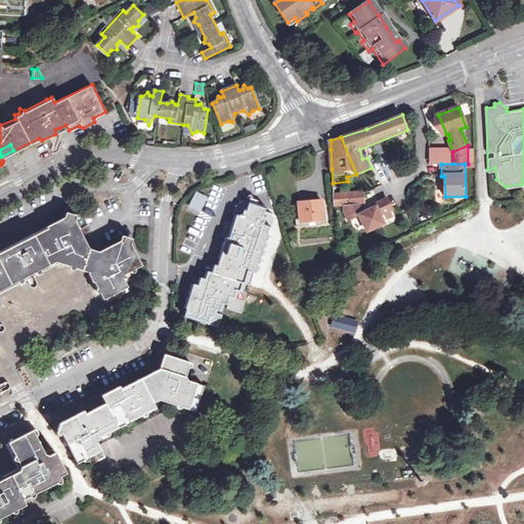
[(335,195),(336,207),(344,206),(359,204),(364,204),(363,192),(335,195)]
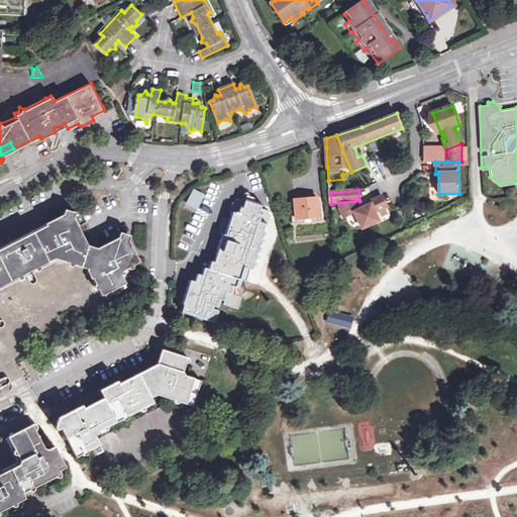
[(354,201),(339,203),(339,209),(344,218),(354,213),(360,225),(367,227),(380,221),(376,213),(388,207),(383,196),(372,201),(371,204),(358,210),(354,201)]
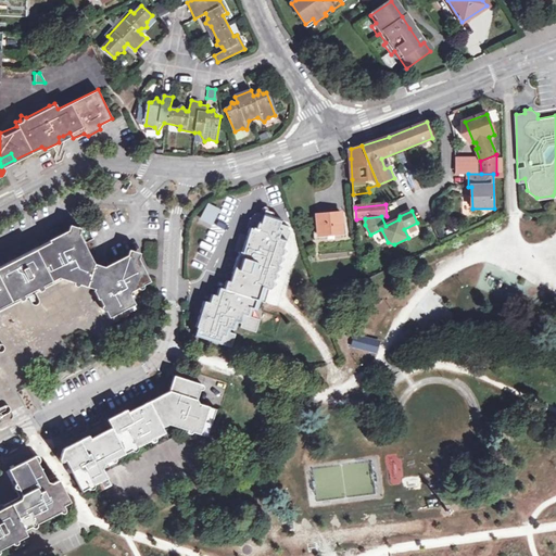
[(342,234),(342,213),(317,215),(318,236),(342,234)]
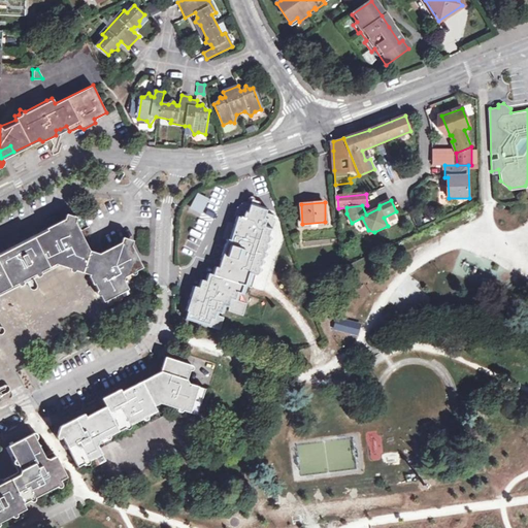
[(202,288),(198,287),(194,285),(185,310),(188,310),(185,318),(218,329),(222,317),(216,315),(218,310),(222,312),(224,304),(228,306),(227,309),(240,315),(245,302),(236,298),(239,290),(243,292),(246,284),(242,282),(245,271),(255,274),(261,271),(260,266),(264,263),(263,258),(267,256),(265,251),(269,248),(268,242),(271,240),(270,235),(272,228),(274,229),(276,221),(274,221),(275,217),(267,215),(268,209),(254,205),(253,206),(250,205),(239,208),(236,217),(239,218),(236,225),(231,223),(225,238),(229,240),(222,259),(223,260),(221,267),(222,267),(220,274),(216,273),(212,282),(205,279),(202,288)]
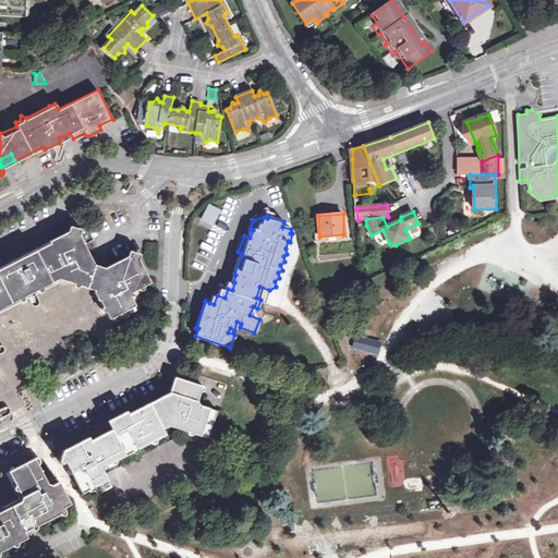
[(0,306),(13,300),(32,289),(43,287),(61,278),(70,281),(98,292),(111,317),(136,305),(132,294),(133,293),(148,287),(148,278),(137,254),(105,269),(93,266),(74,231),(48,243),(49,246),(0,269),(0,306)]
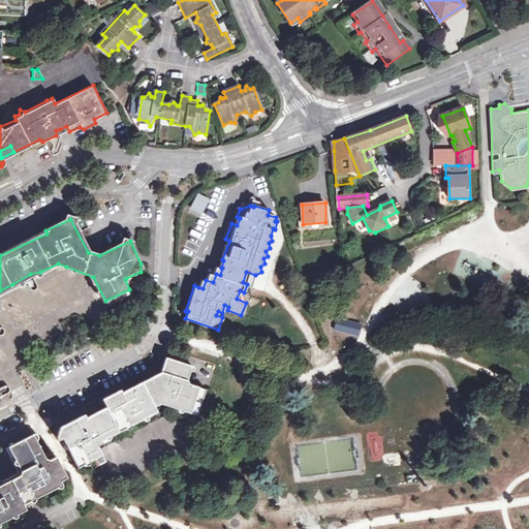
[(40,272),(13,285),(17,290),(30,283),(55,271),(53,266),(40,272)]
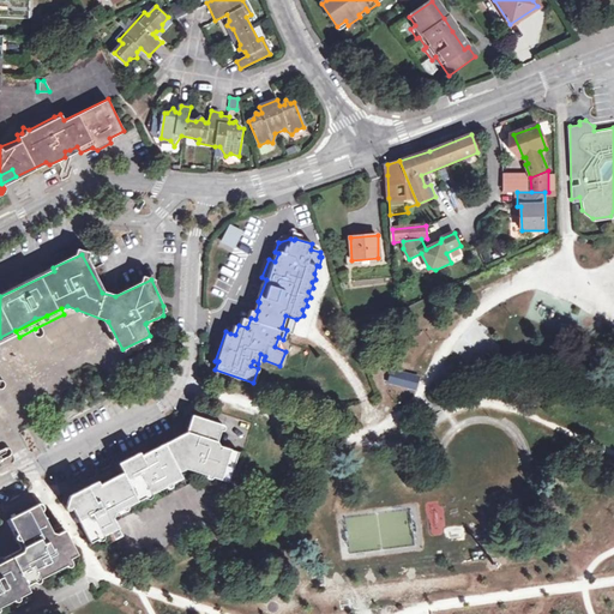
[(258,311),(257,311),(250,308),(247,317),(251,318),(256,319),(258,311)]
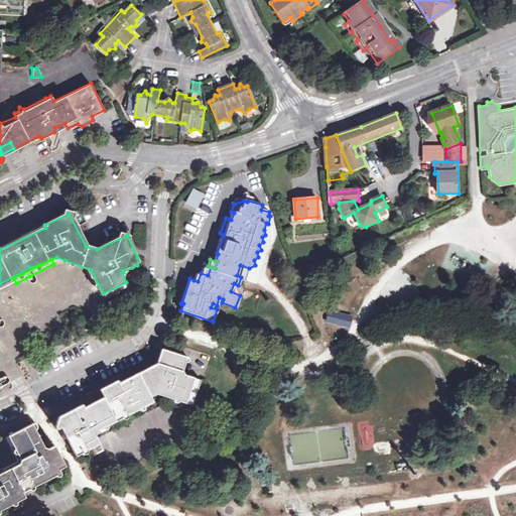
[(208,275),(211,267),(208,266),(204,265),(201,273),(208,275)]
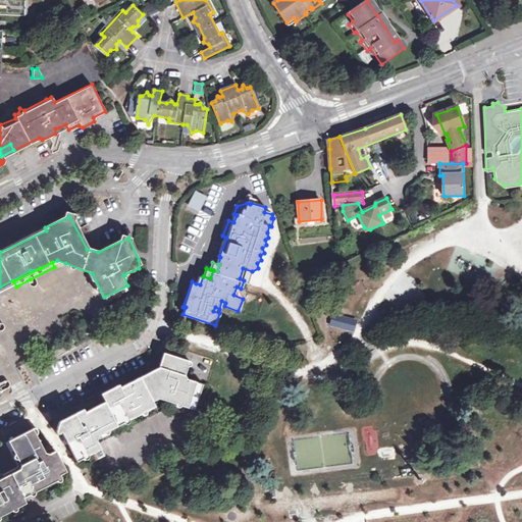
[(248,281),(252,271),(243,268),(240,278),(244,280),(248,281)]
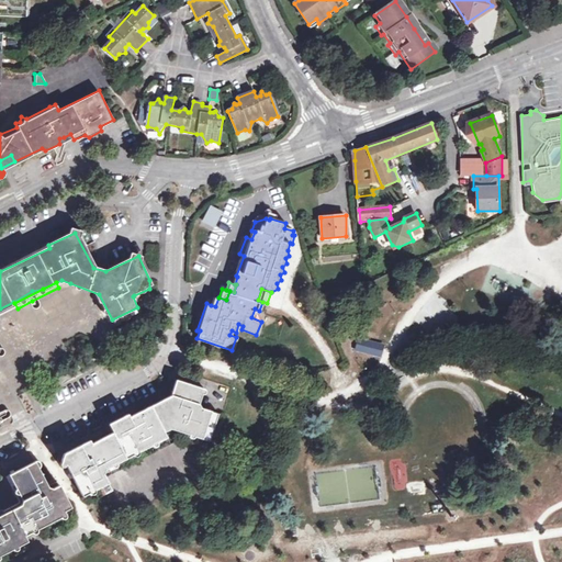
[(0,308),(0,316),(18,308),(14,303),(0,308)]
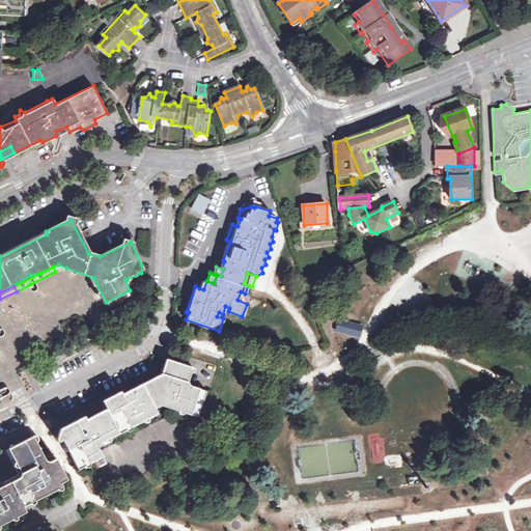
[(341,317),(339,327),(362,333),(365,323),(341,317)]
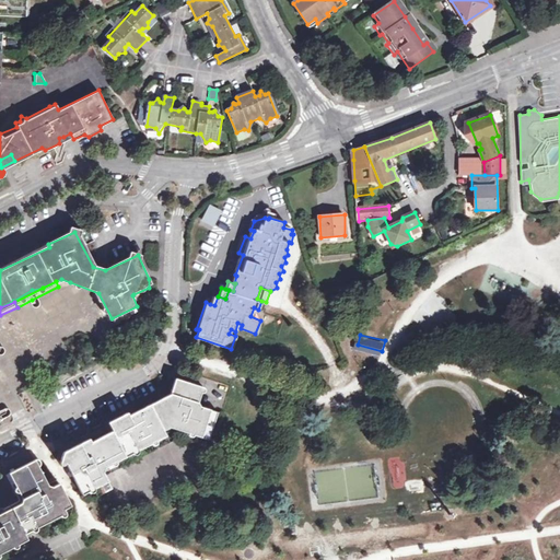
[(98,486),(102,492),(108,489),(101,473),(103,467),(164,438),(162,431),(167,428),(207,440),(214,412),(197,407),(195,403),(199,388),(177,381),(172,384),(168,396),(108,427),(111,430),(88,442),(86,439),(61,452),(58,461),(60,464),(62,463),(65,462),(82,494),(98,486)]
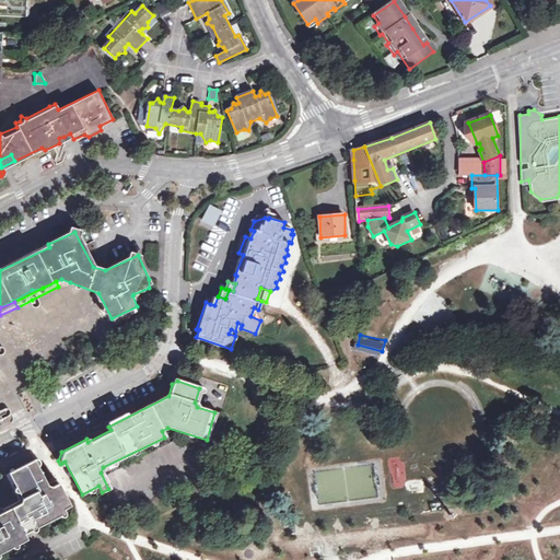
[(0,550),(24,538),(22,533),(63,512),(62,510),(68,506),(57,483),(51,486),(45,485),(34,465),(36,464),(34,459),(9,473),(21,499),(23,498),(26,503),(10,511),(0,515),(0,550)]
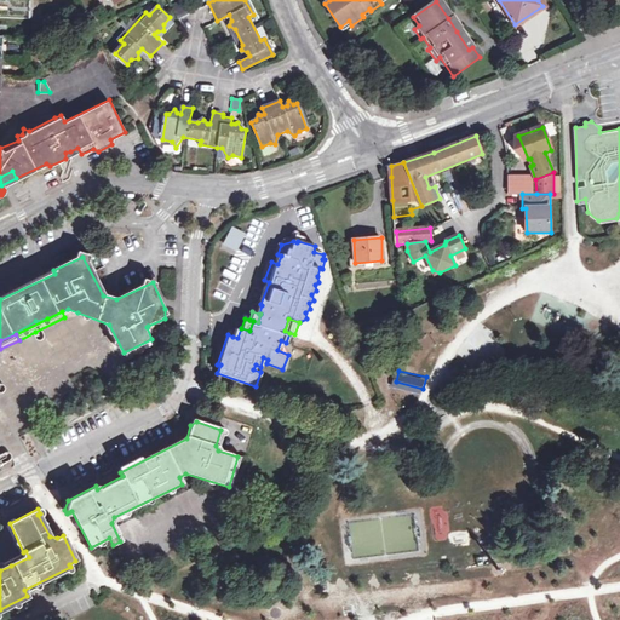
[(9,558),(11,566),(29,557),(26,551),(23,552),(10,523),(4,526),(16,550),(15,556),(9,558)]
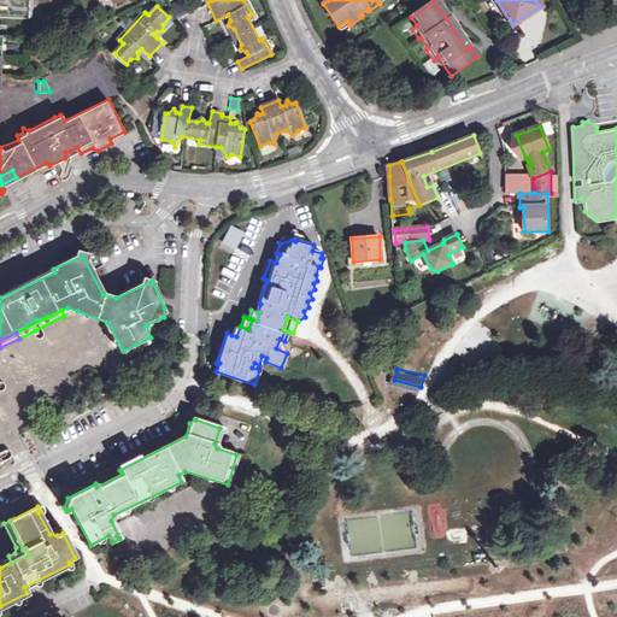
[(465,530),(446,532),(447,542),(466,541),(465,530)]
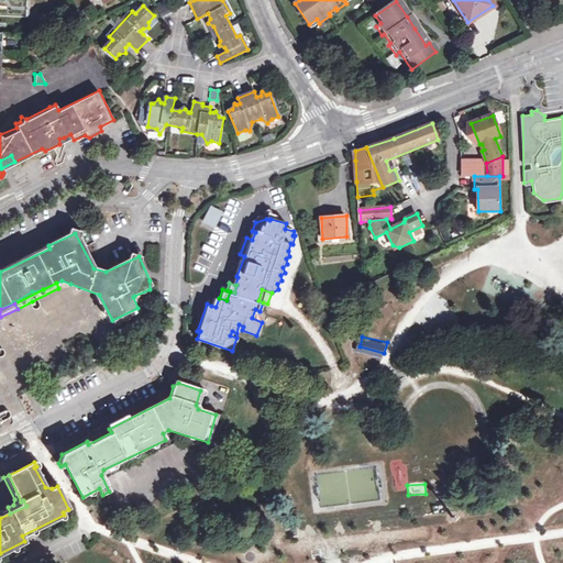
[(0,518),(10,514),(8,507),(0,510),(0,518)]
